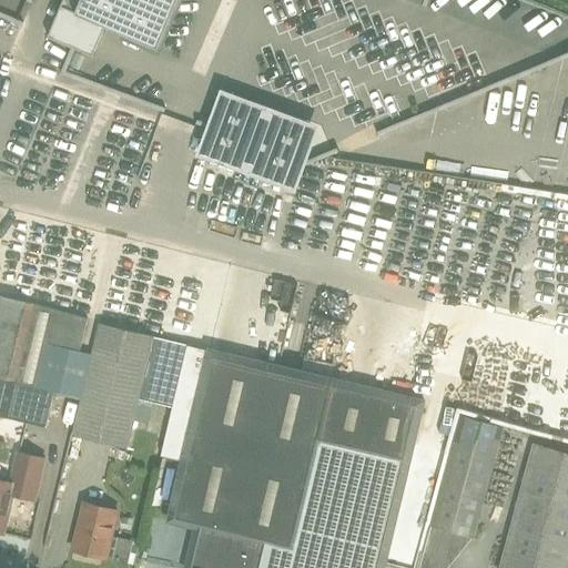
[(158,50),(179,0),(62,0),(48,37),(93,56),(105,28),(158,50)]
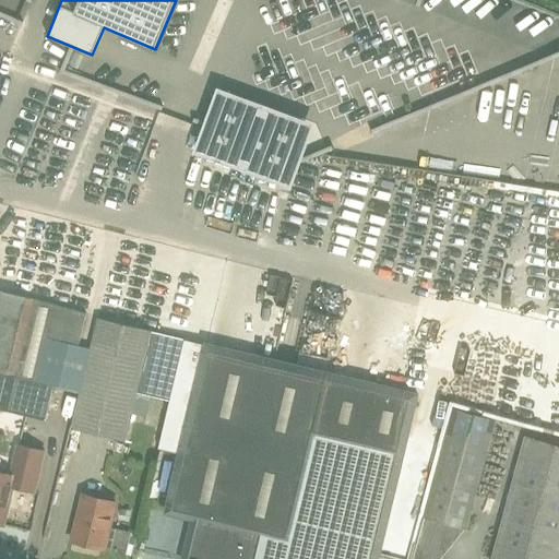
[(310,286),(302,357),(326,360),(335,289),(310,286)]
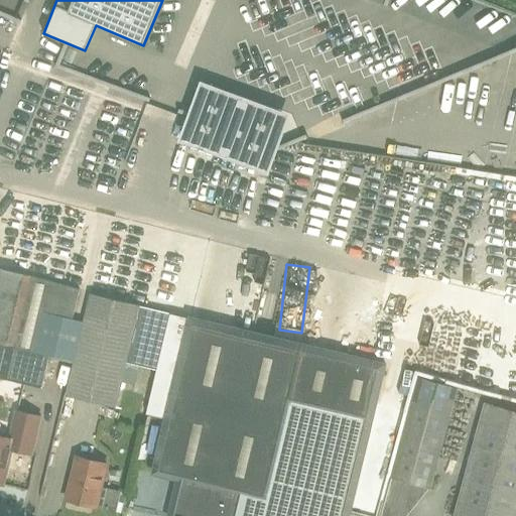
[(73,318),(80,288),(0,269),(0,380),(40,390),(48,358),(34,354),(44,311),(73,318)]
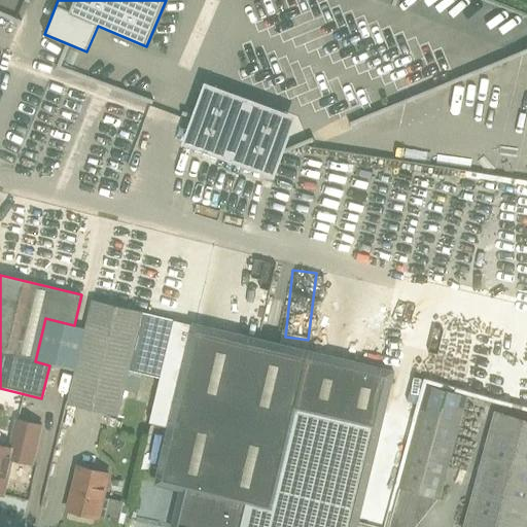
[(128,374),(129,371),(161,378),(174,320),(92,302),(68,401),(118,414),(124,389),(128,374)]
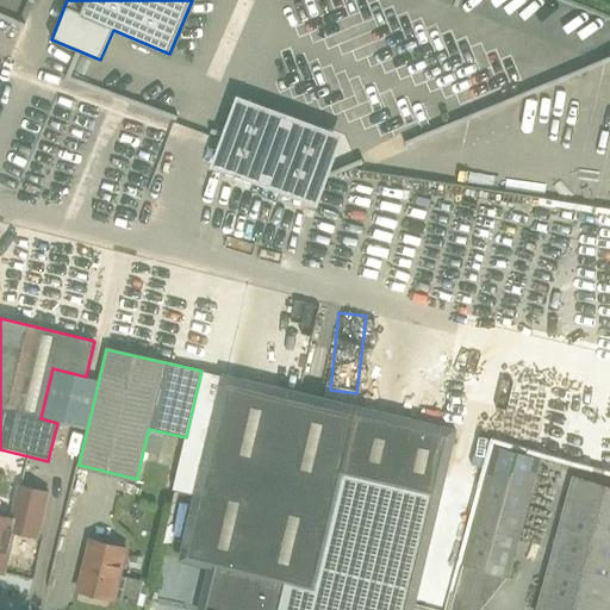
[(195,496),(180,560),(210,567),(199,609),(285,609),(291,586),(318,592),(346,478),(348,478),(365,409),(224,375),(195,496)]
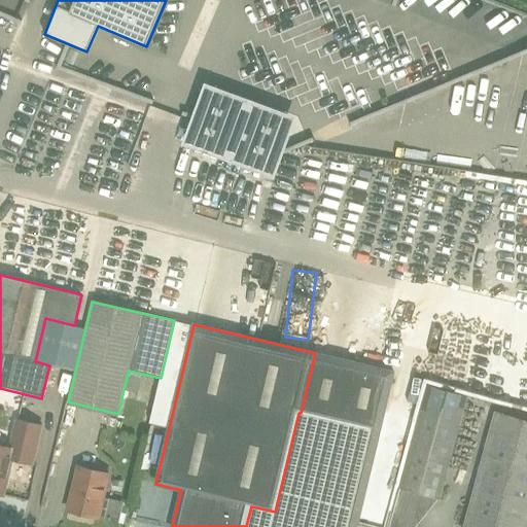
[(251,506),(246,526),(356,526),(393,372),(315,353),(301,413),(299,413),(275,512),(251,506)]
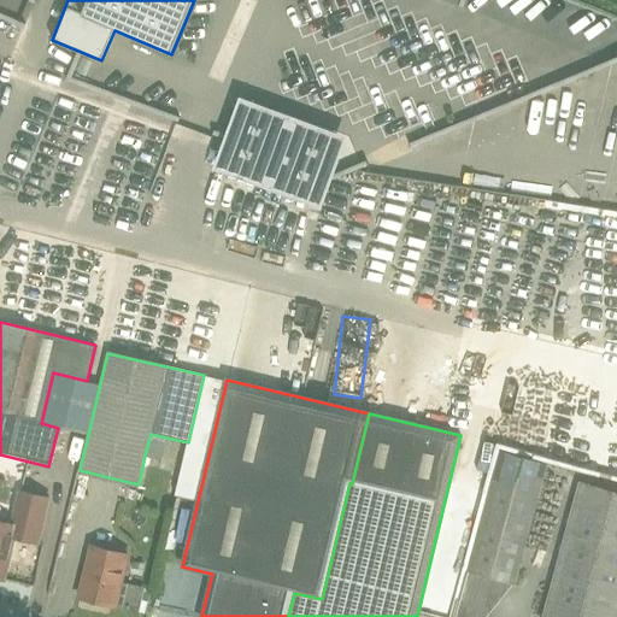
[(145,456),(160,460),(165,442),(150,438),(145,456)]
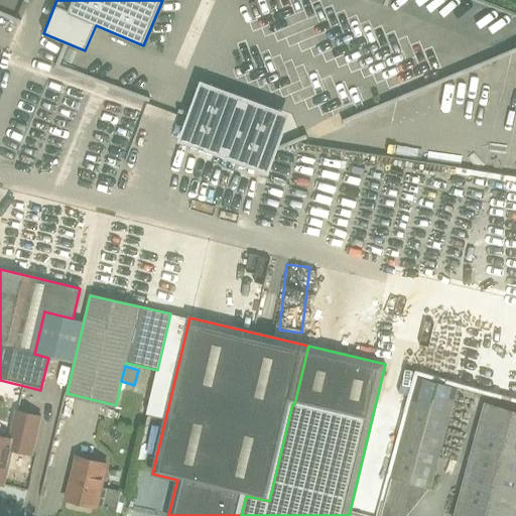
[(418,378),(391,476),(430,487),(457,389),(418,378)]
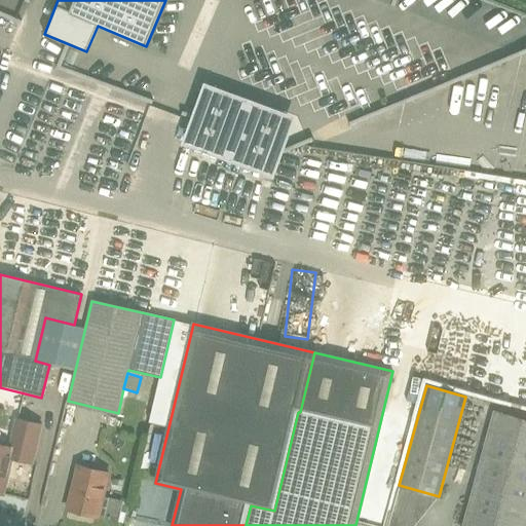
[(462,525),(525,525),(525,420),(494,412),(462,525)]
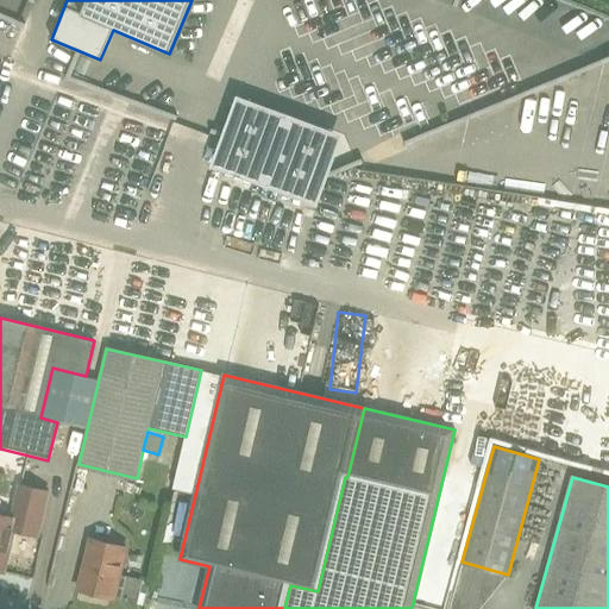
[(0,570),(5,572),(14,531),(37,535),(48,491),(19,485),(12,518),(0,514),(0,570)]
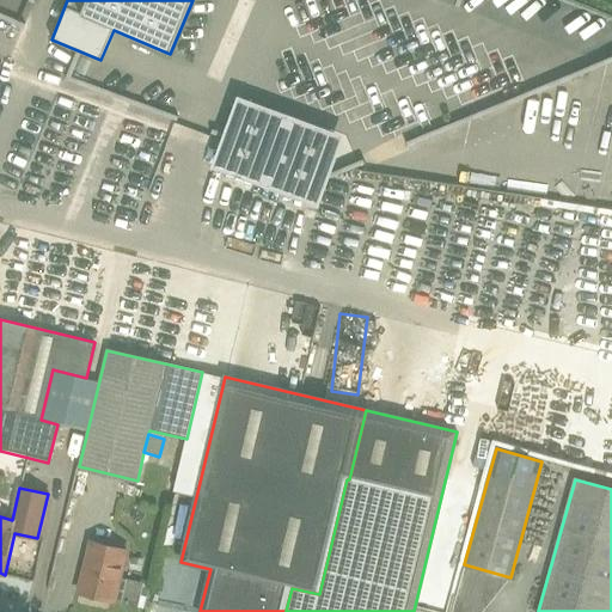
[(79,593),(114,601),(127,550),(91,542),(79,593)]
